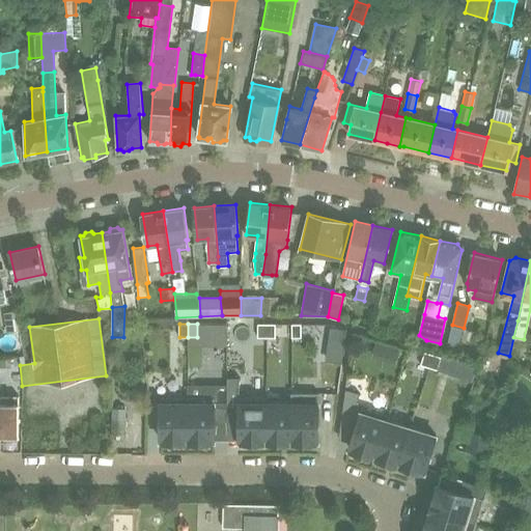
[(267,324),(258,324),(257,337),(267,337),(267,324)]
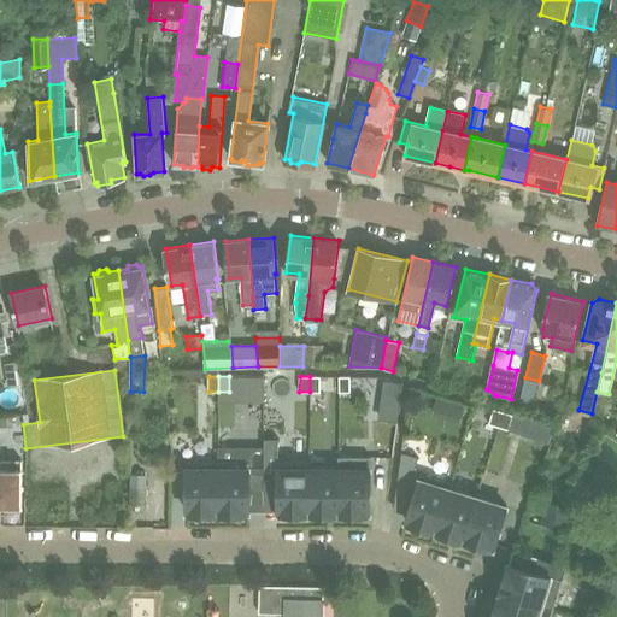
[(310,376),(310,392),(319,392),(321,376),(310,376)]
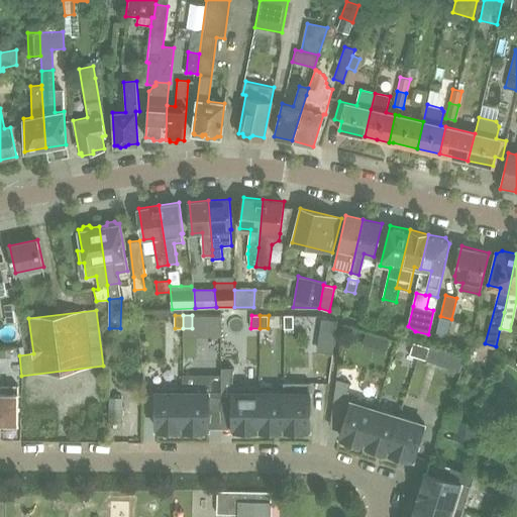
[(293,315),(284,315),(284,328),(293,328),(293,315)]
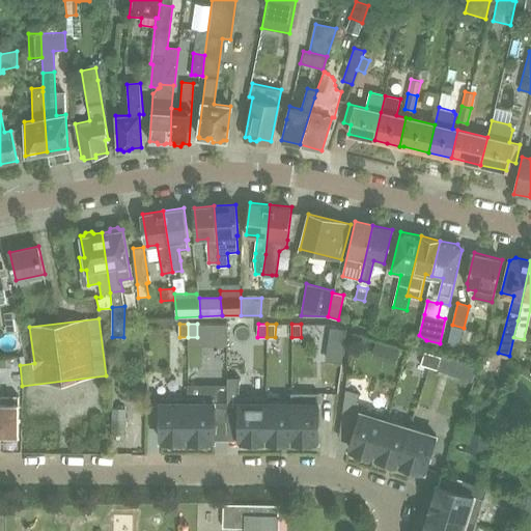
[(432,354),(424,352),(420,365),(428,367),(432,354)]
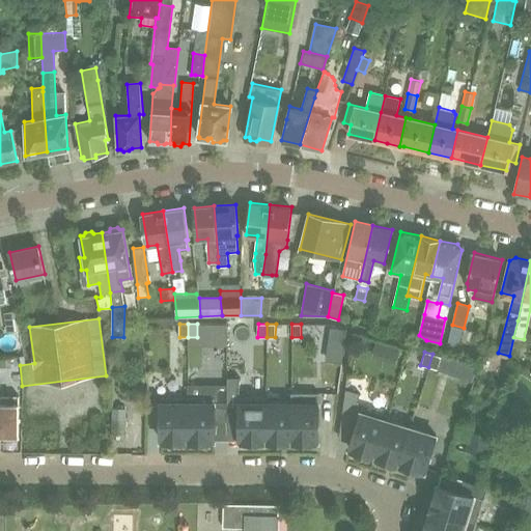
[(432,354),(428,367),(438,370),(442,357),(432,354)]
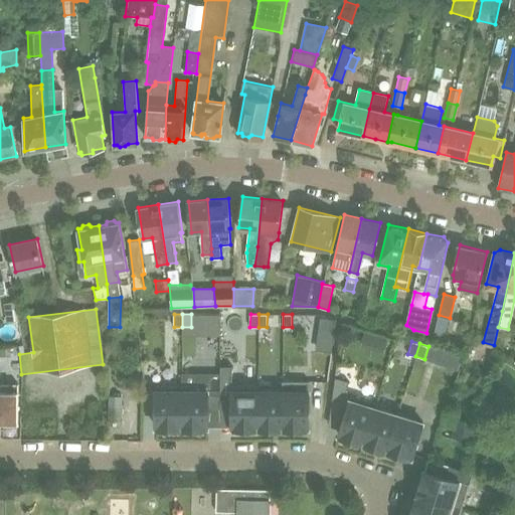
[(464,353),(444,347),(439,363),(459,369),(464,353)]
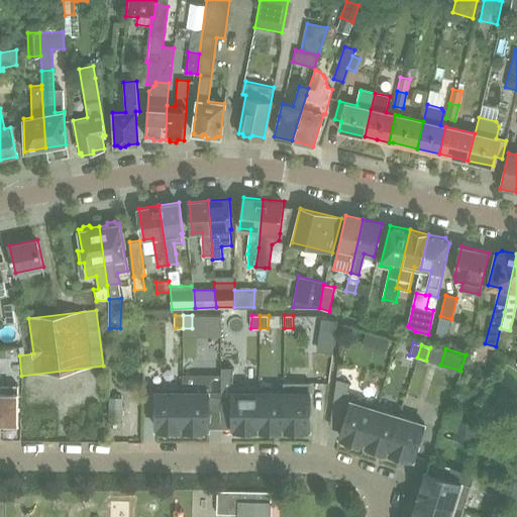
[(0,349),(0,357),(10,357),(10,349),(0,349)]
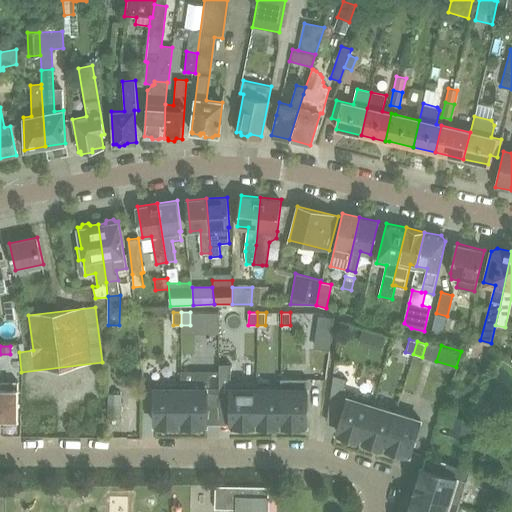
[(219,371),(219,392),(231,392),(231,425),(257,425),(257,388),(257,383),(237,383),(231,383),(231,364),(219,363),(219,371)]
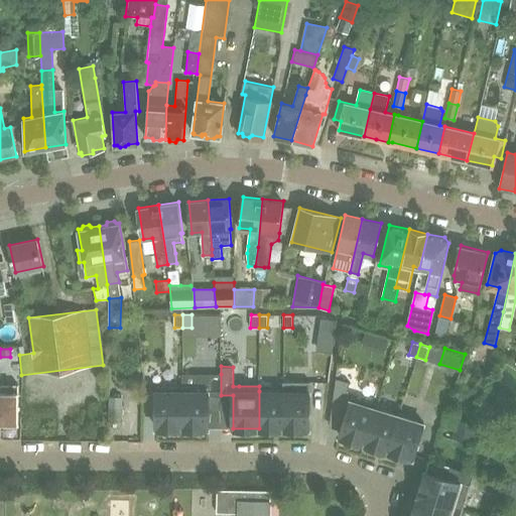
[(336,378),(333,400),(349,405),(341,429),(339,435),(364,443),(375,407),(376,408),(377,403),(347,394),(350,382),(336,378)]
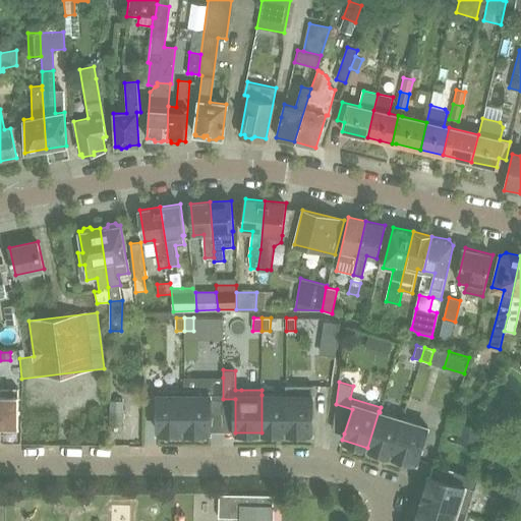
[(286,432),(312,432),(312,386),(286,385),(285,395),(286,395),(286,432)]
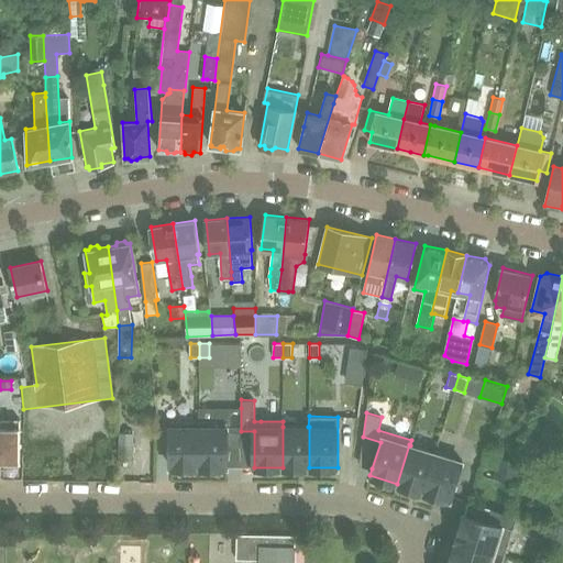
[(0,426),(0,457),(6,459),(6,464),(20,464),(20,419),(0,419),(0,426)]
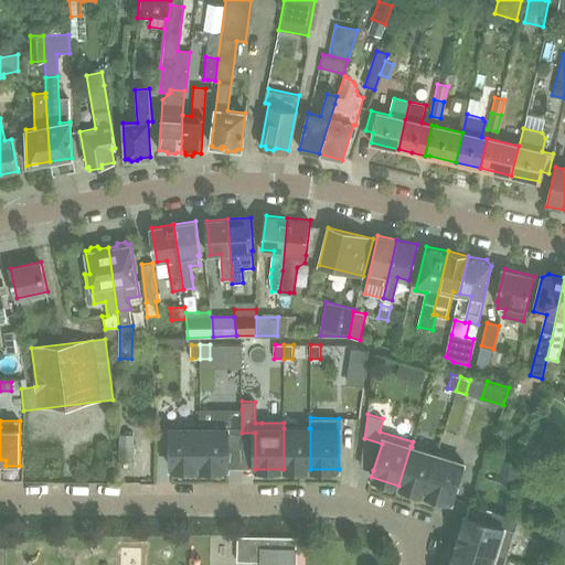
[(200,423),(171,423),(171,469),(200,469),(200,423)]
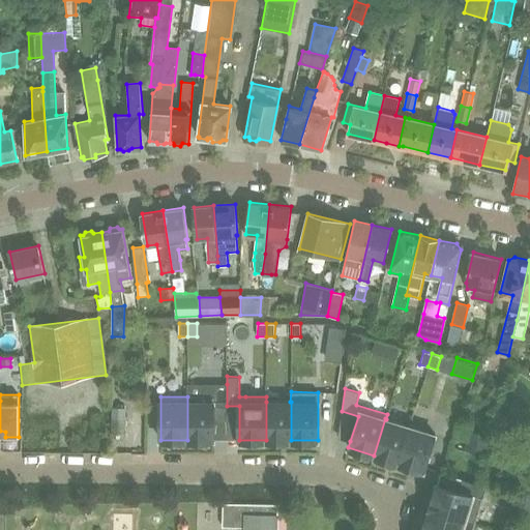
[(187,440),(214,440),(214,396),(187,396),(187,440)]
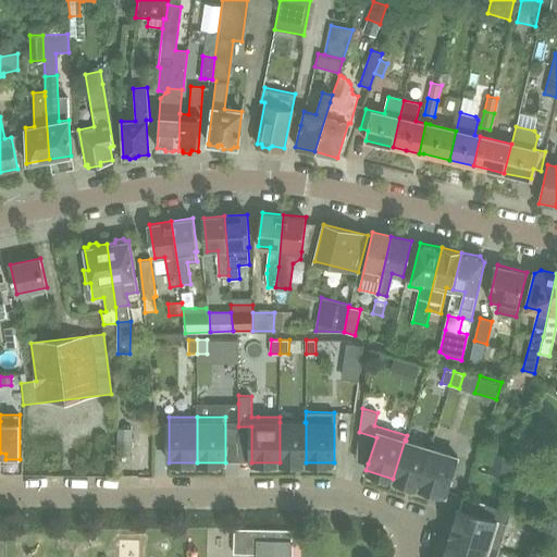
[(305,422),(280,422),(280,462),(306,462),(306,422),(305,422)]
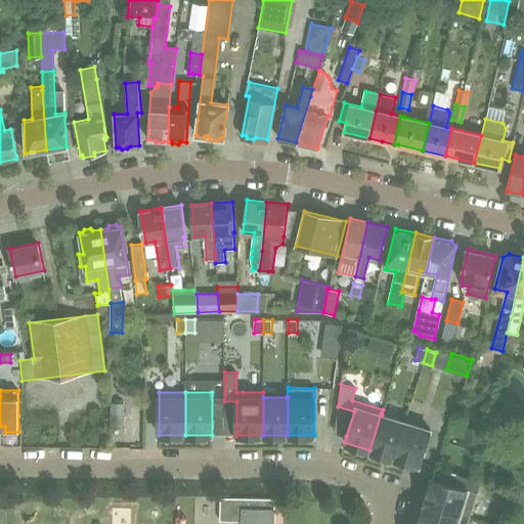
[(110,402),(110,427),(122,427),(122,402),(110,402)]
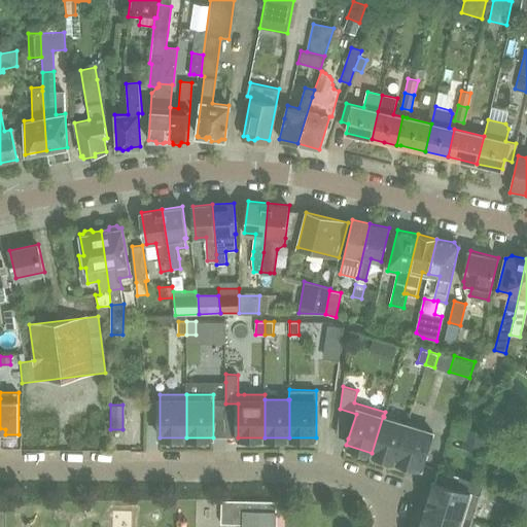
[(408,424),(384,417),(383,416),(372,453),(395,460),(408,424)]
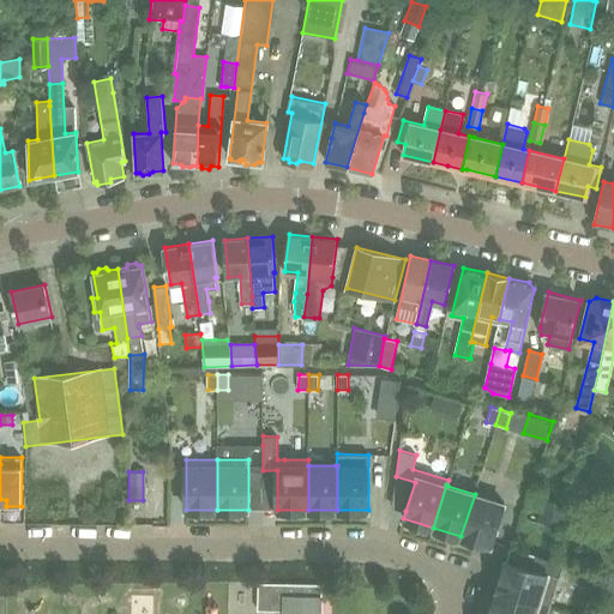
[(549,491),(534,485),(530,494),(546,499),(549,491)]
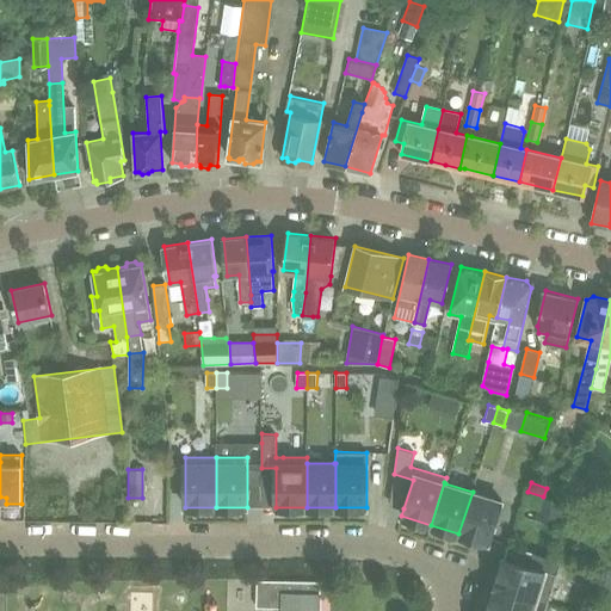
[(458,534),(488,543),(503,500),(473,492),(458,534)]
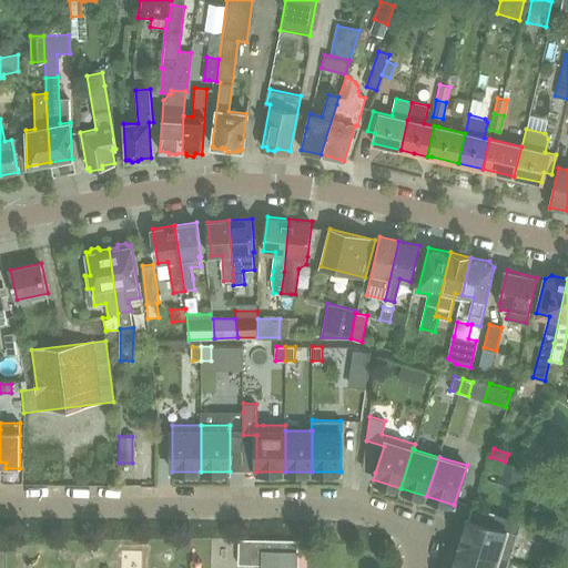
[(490,458),(487,469),(499,473),(503,462),(490,458)]
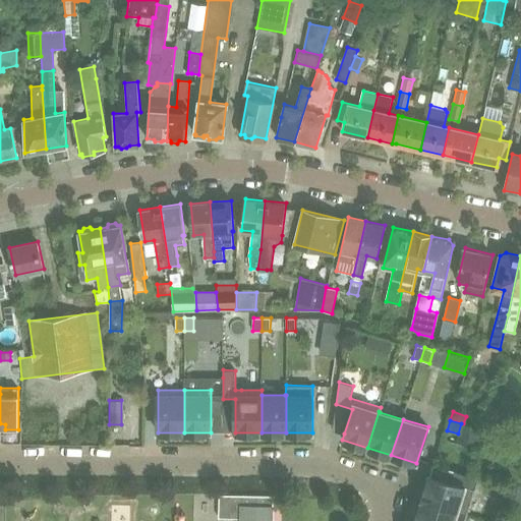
[(451,482),(429,475),(421,501),(467,515),(478,478),(455,470),(451,482)]
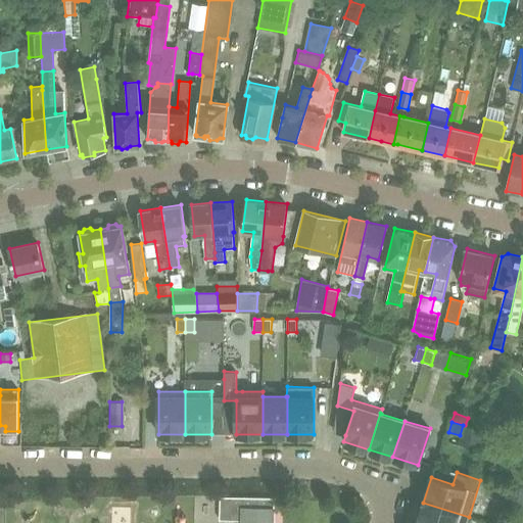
[(274,522),(275,497),(220,496),(220,519),(241,520),(241,522),(274,522)]
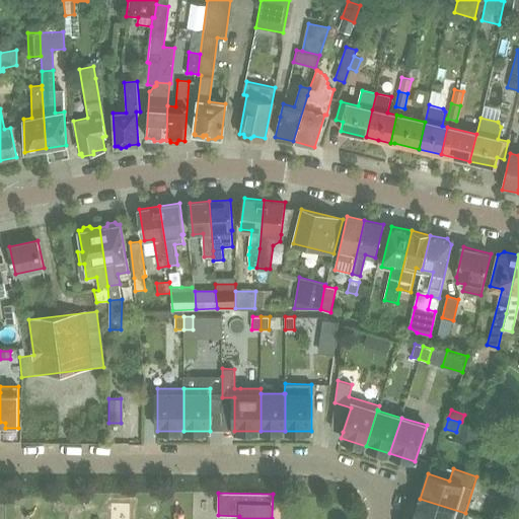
[(413,518),(462,518),(465,513),(420,499),(413,518)]
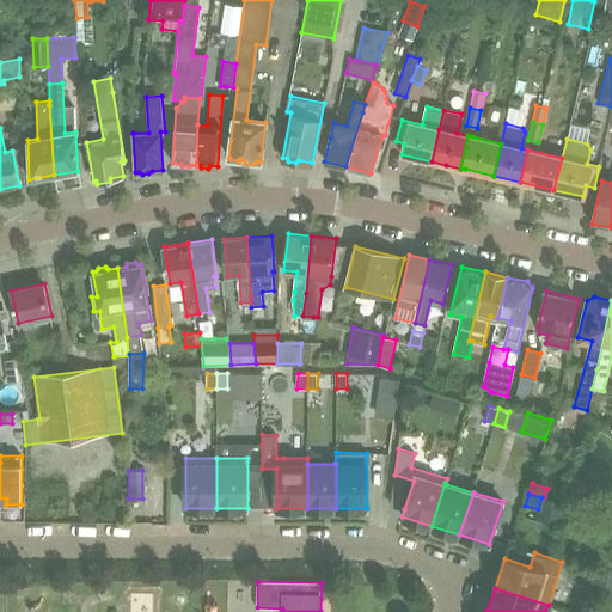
[(611,611),(611,595),(604,594),(598,611),(611,611)]
